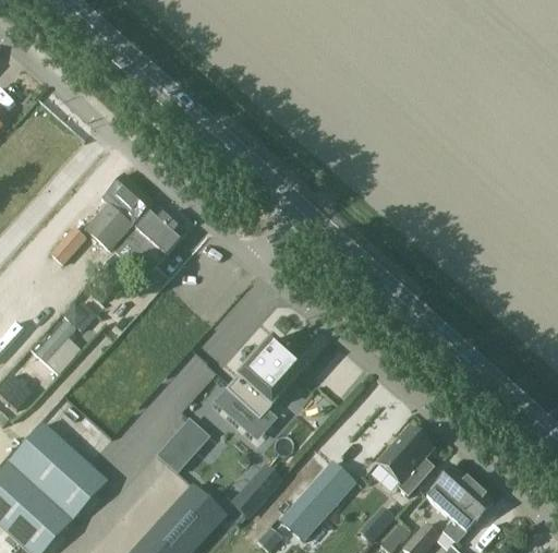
[(154,197),(122,170),(122,171),(101,195),(108,201),(86,226),(109,245),(131,221),(132,223),(154,197)]
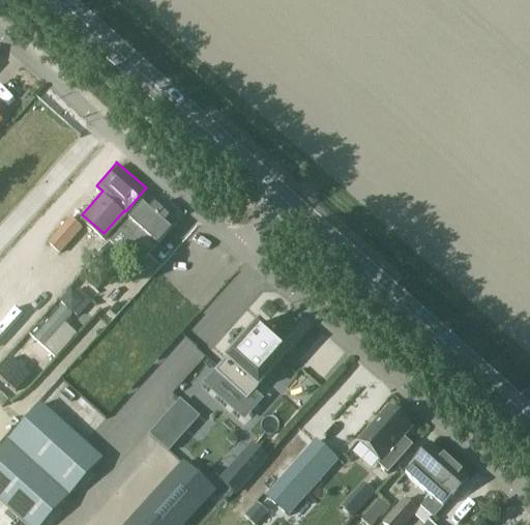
[(138,263),(179,215),(152,192),(87,265),(101,279),(124,253),(138,263)]
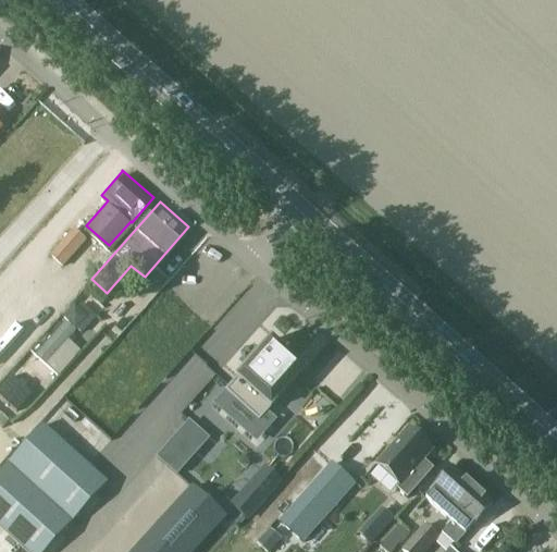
[(64,259),(88,233),(75,221),(51,247),(64,259)]
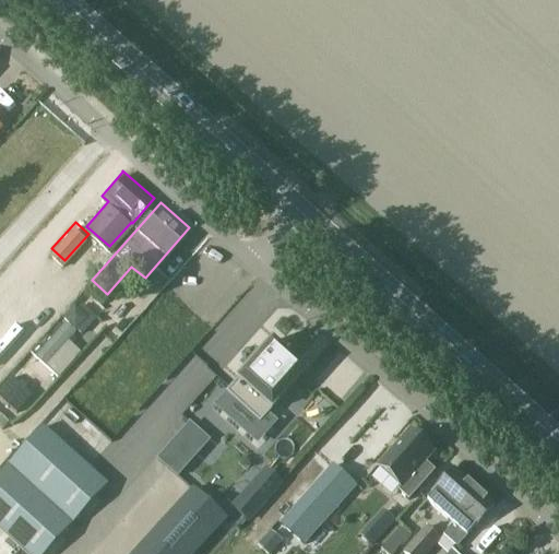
[(86,262),(102,268),(108,248),(92,244),(86,262)]
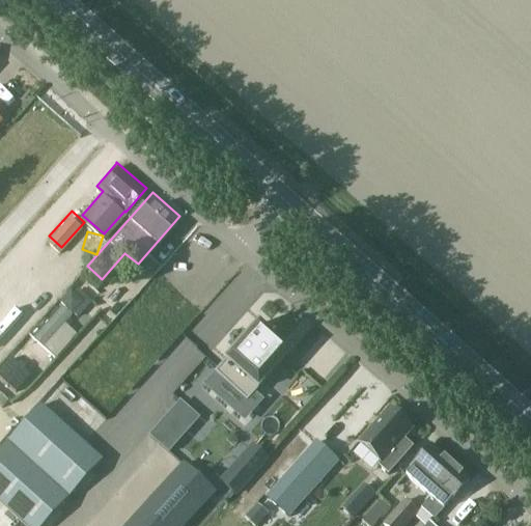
[(80,326),(74,321),(96,295),(79,280),(34,331),(58,351),(80,326)]
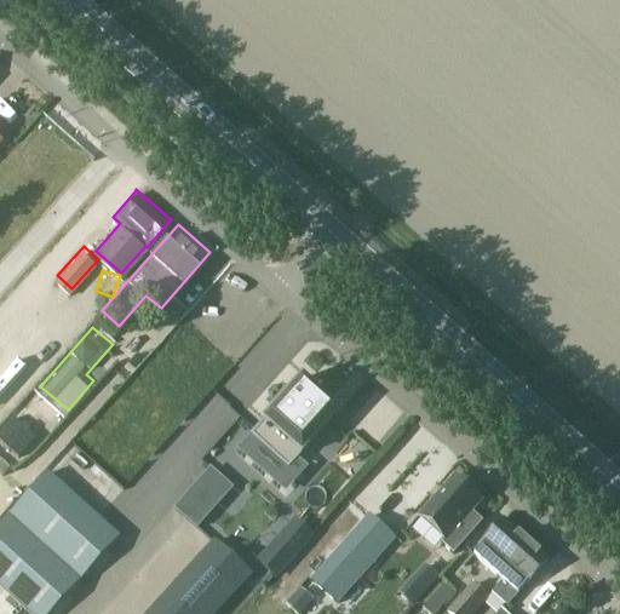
[(325,392),(325,394),(317,386),(316,385),(302,373),(251,431),(288,465),(340,407),(326,395),(326,394),(325,392)]
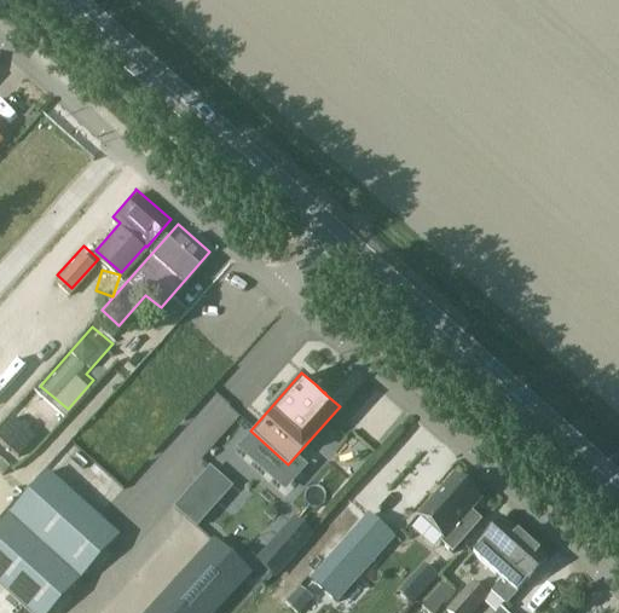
[(223,492),(231,483),(210,463),(201,473),(223,492)]
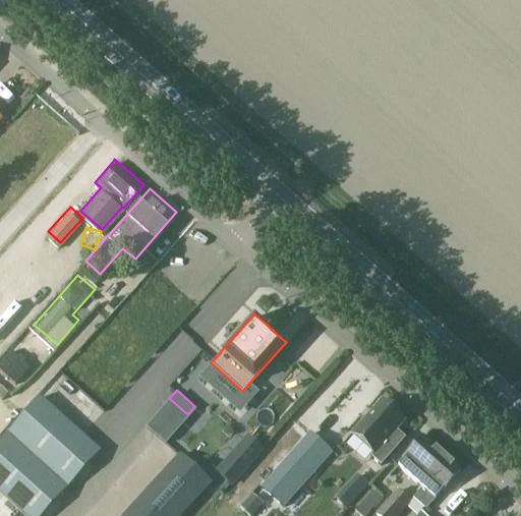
[(39,515),(101,448),(40,394),(0,438),(0,489),(30,515),(39,515)]
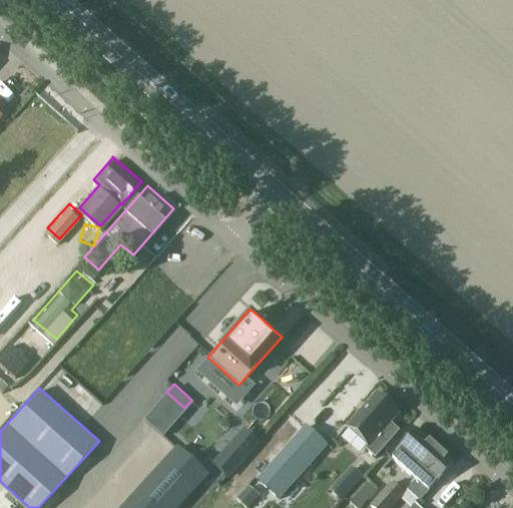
[(376,391),(347,424),(368,443),(365,446),(375,455),(399,428),(390,420),(398,411),(376,391)]
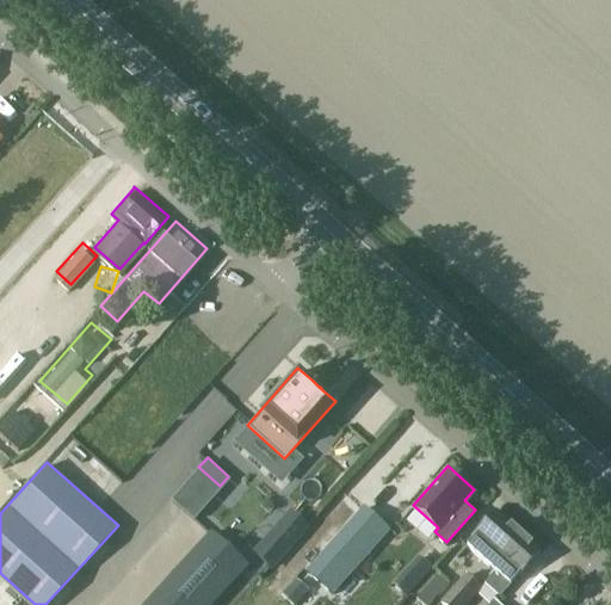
[(332,591),(389,526),(364,504),(308,567),(307,568),(332,591)]
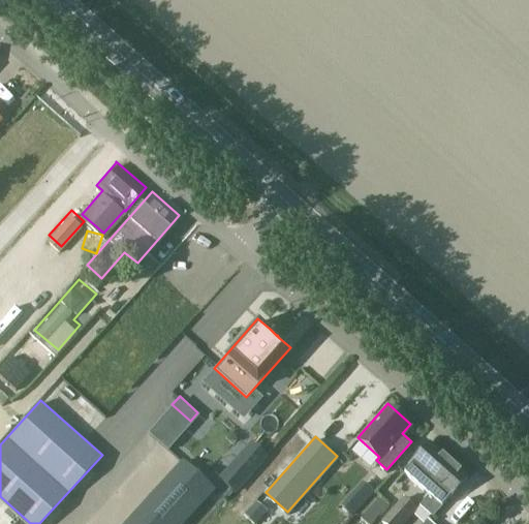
[(468,473),(429,439),(412,458),(413,459),(450,492),(452,493),(468,473)]
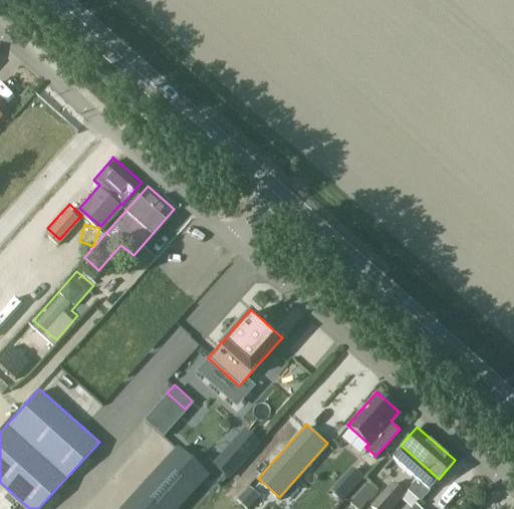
[(245,429),(215,463),(228,474),(257,440),(245,429)]
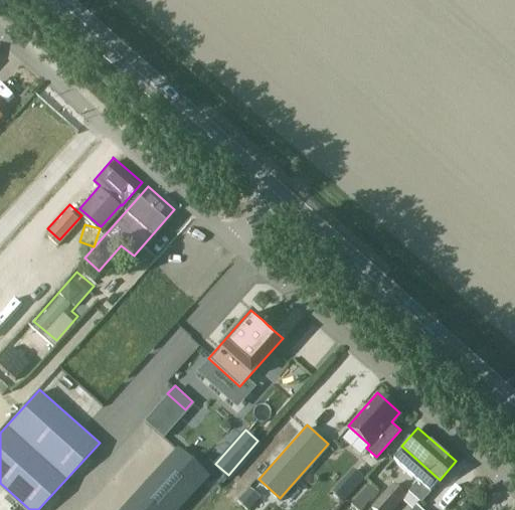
[(178,446),(119,509),(175,509),(208,474),(178,446)]
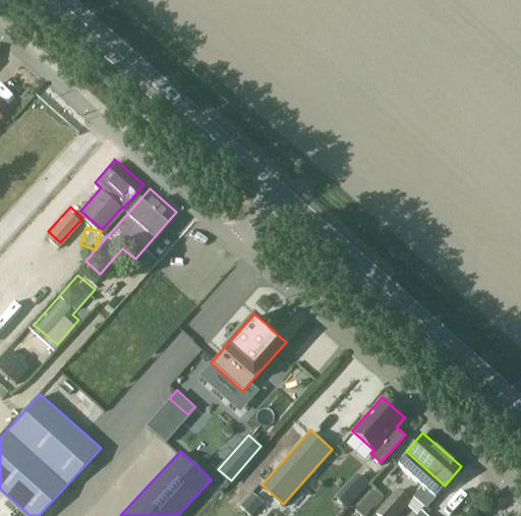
[(398,462),(422,483),(413,494),(421,502),(430,491),(435,495),(444,484),(407,452),(398,462)]
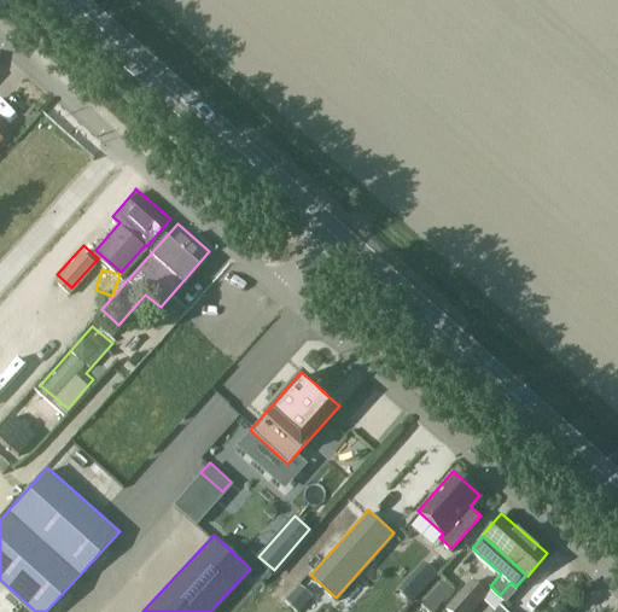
[(424,602),(436,610),(455,578),(443,571),(424,602)]
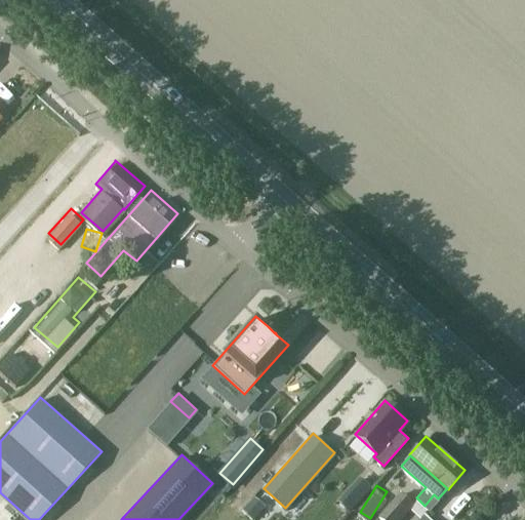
[(376,511),(389,518),(401,497),(389,490),(376,511)]
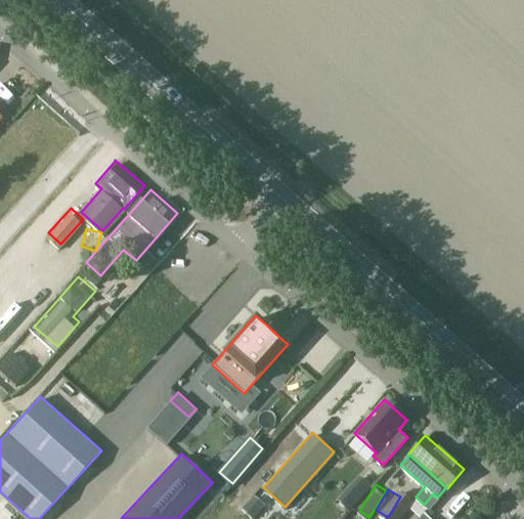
[(437,518),(425,508),(413,518),(437,518)]
